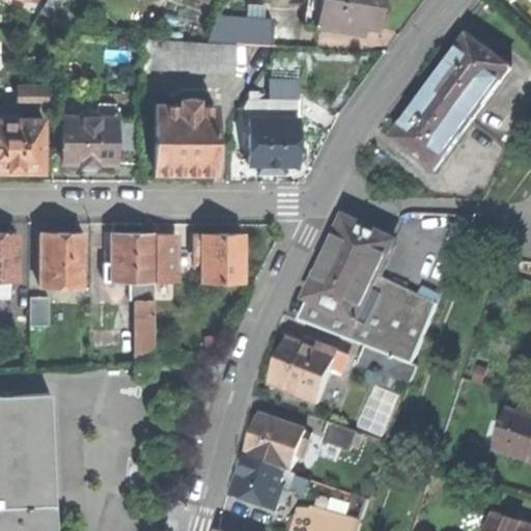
[(307,0),(304,21),(319,24),(324,0),(307,0)]
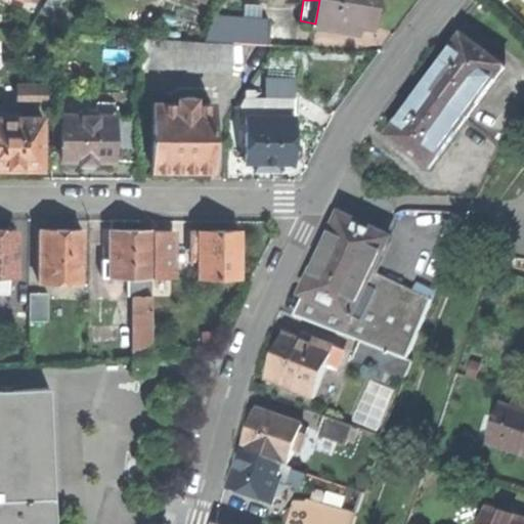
[(319,0),(315,24),(341,29),(342,19),(357,23),(370,25),(375,4),(375,0),(319,0)]
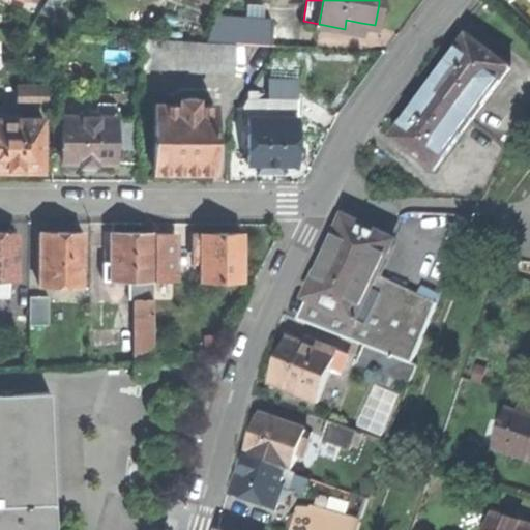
[(512,0),(510,3),(529,23),(529,2),(527,0),(512,0)]
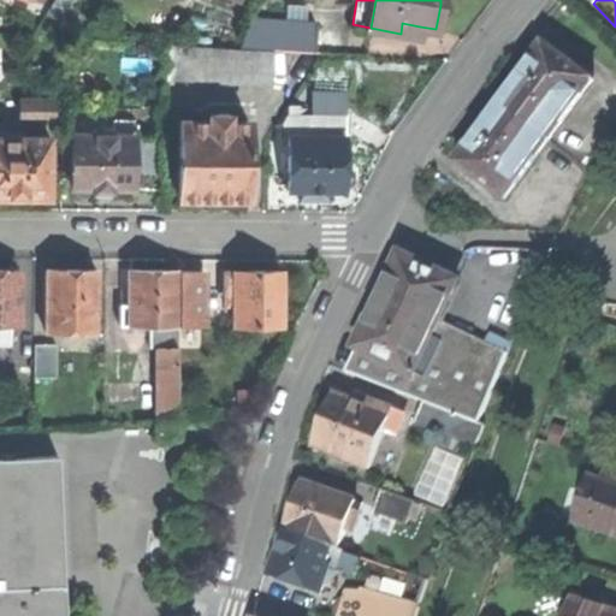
[(318,47),(317,17),(248,18),(249,48),(318,47)]
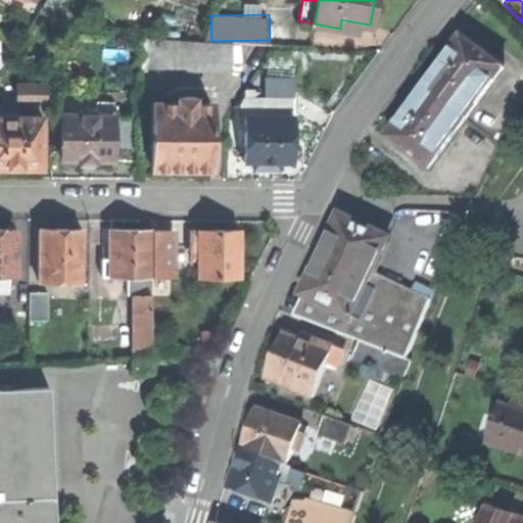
[(354,31),(357,22),(341,19),(340,29),(354,31)]
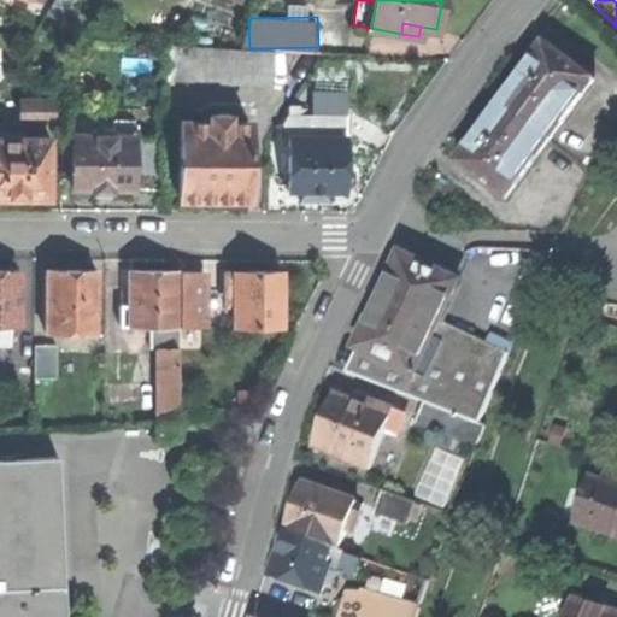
[(516,77),(499,101),(551,139),(593,80),(545,45),(534,59),(530,58),(516,77)]
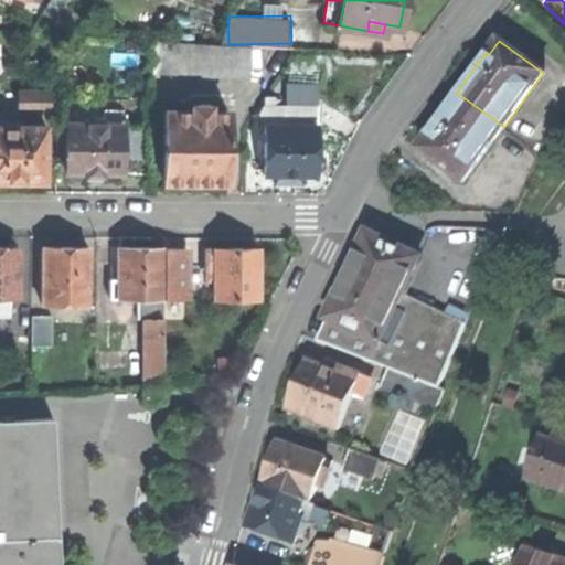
[(153,42),(152,73),(249,77),(252,46),(153,42)]
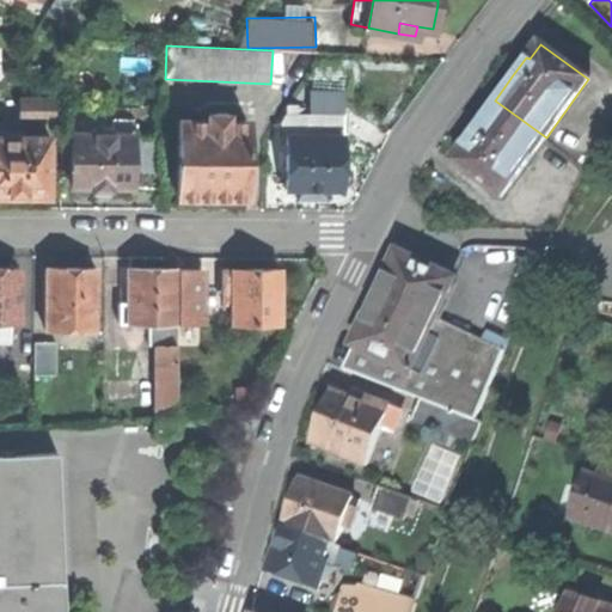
[(454,163),(503,197),(546,138),(495,101),(475,128),(463,146),(465,147),(454,163)]
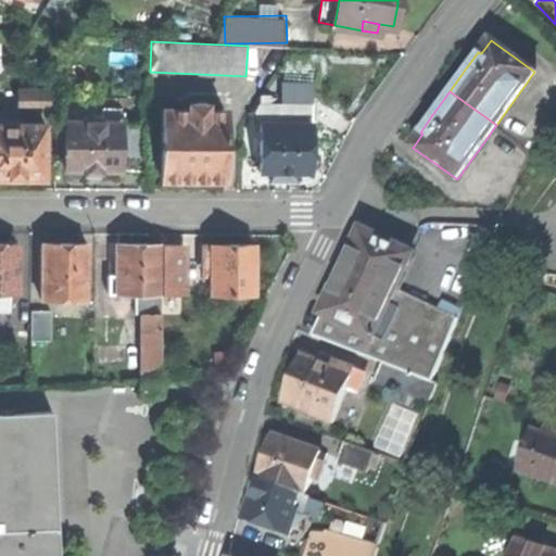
[(17,92),(17,109),(49,109),(49,92),(17,92)]
